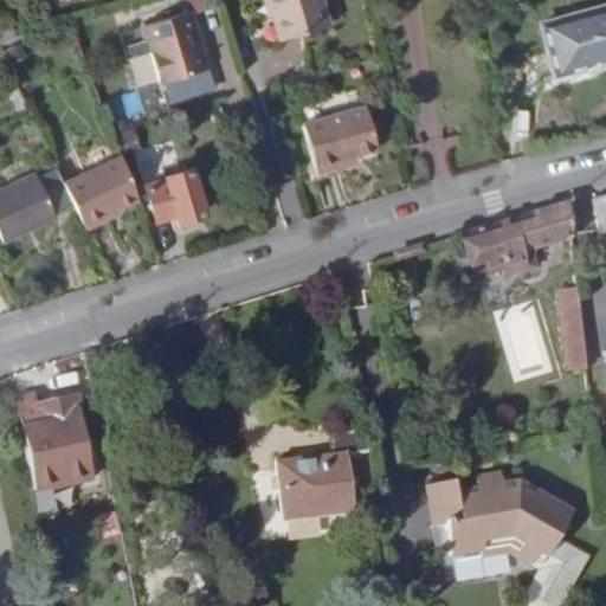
[(308,0),(255,0),(257,7),(265,33),(314,19),(308,0)]
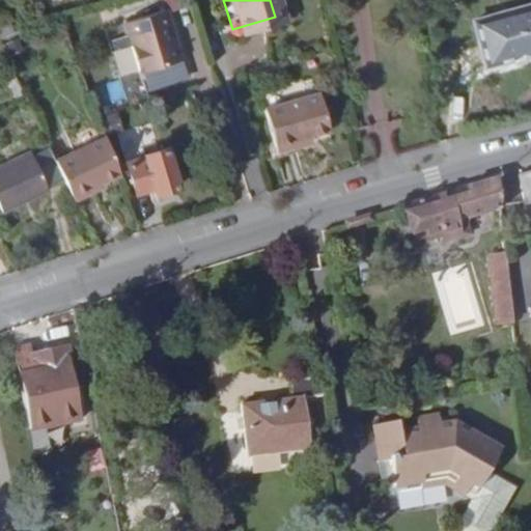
[(530,6),(472,24),(485,68),(530,54),(530,6)]
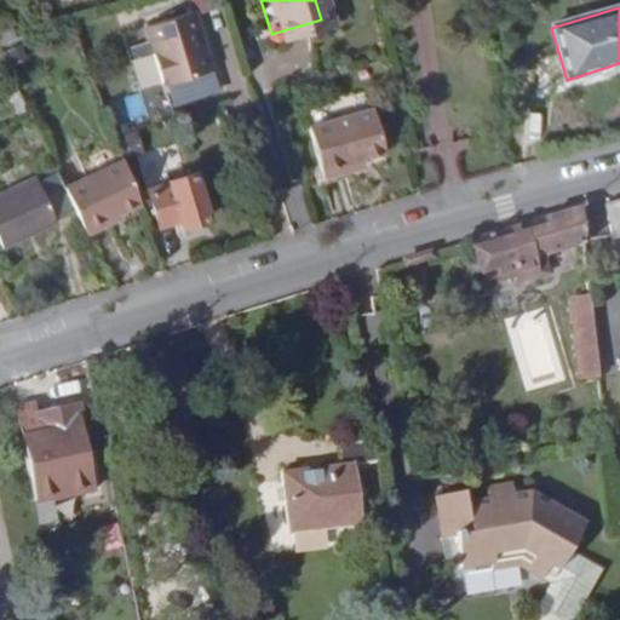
[(185,15),(136,30),(154,90),(205,74),(185,15)]
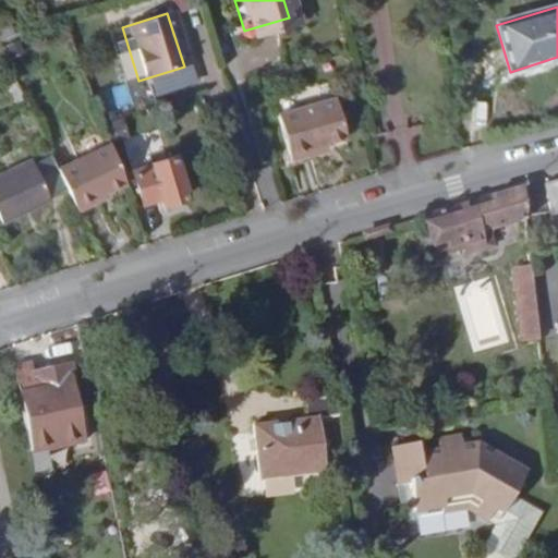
[(305,149),(322,143),(341,136),(329,100),(274,119),(288,162),(307,156),(305,149)]
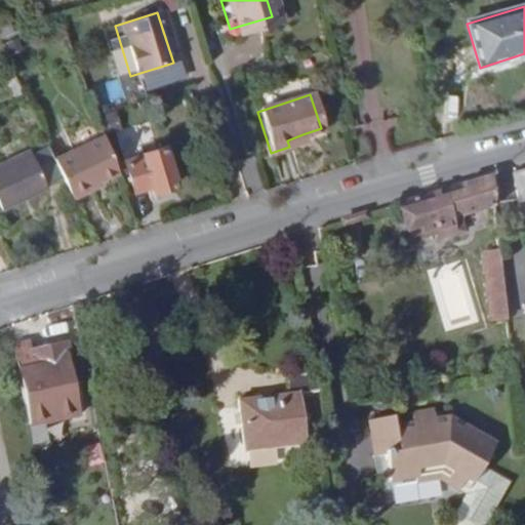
[(305,142),(303,134),(287,140),(289,147),(305,142)]
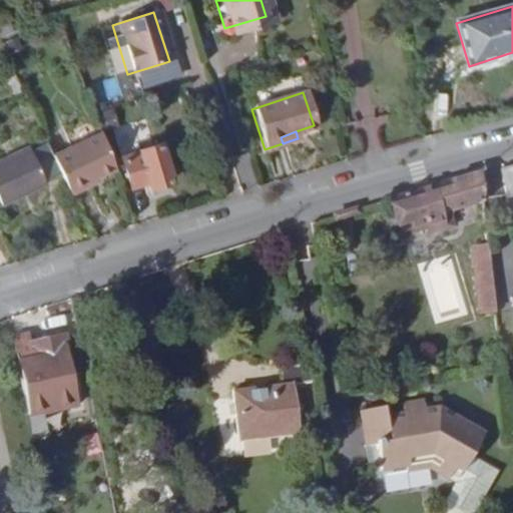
[(88,181),(111,170),(95,136),(51,156),(60,176),(69,195),(89,186),(88,181)]
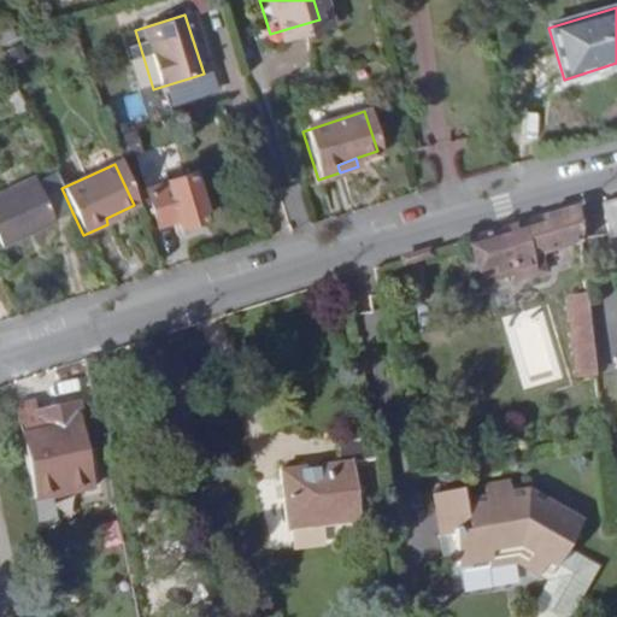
[(165,222),(181,218),(183,224),(206,217),(191,170),(168,177),(169,182),(154,187),(165,222)]
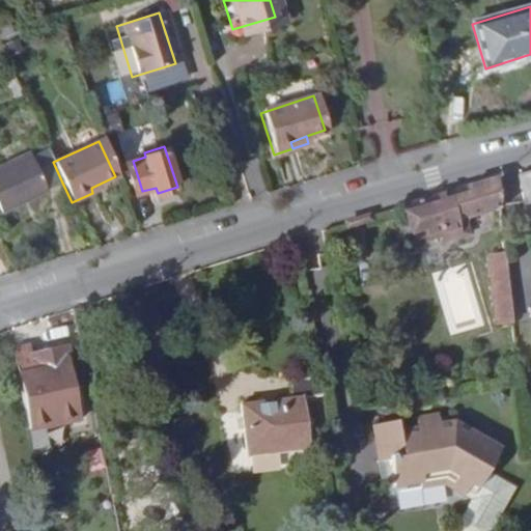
[(30,151),(0,166),(0,205),(3,212),(48,192),(47,189),(62,183),(53,162),(47,148),(31,156),(30,151)]
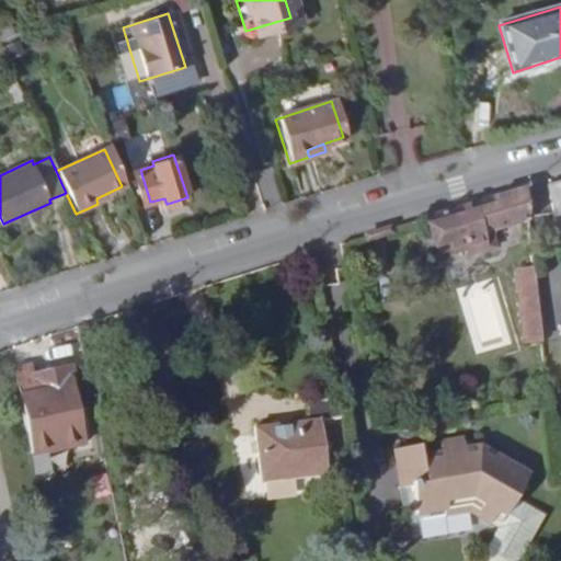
[(560,179),(546,183),(554,215),(560,213),(560,179)]
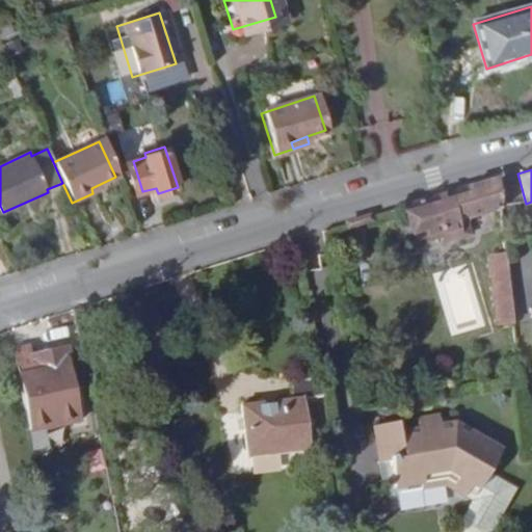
[(443,245),(466,238),(459,219),(467,216),(499,207),(496,179),(448,191),(404,205),(417,239),(439,232),(443,245)]
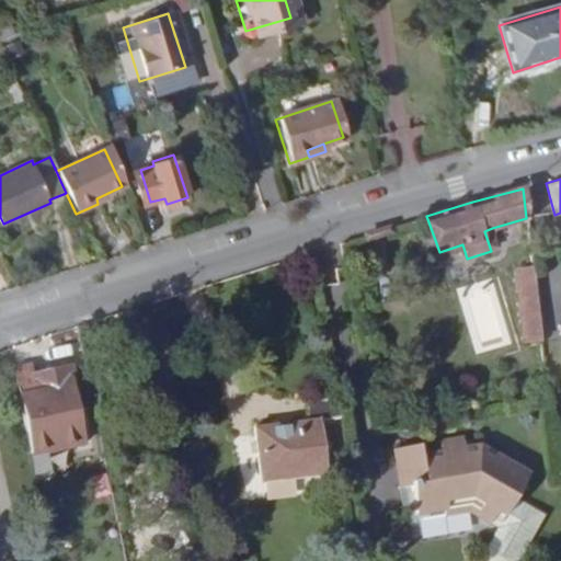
[(499,249),(492,228),(484,231),(491,251),(499,249)]
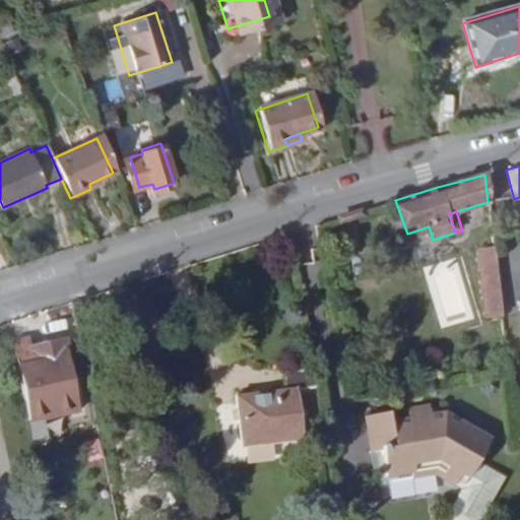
[(424,267),(440,325),(472,316),(456,258),(424,267)]
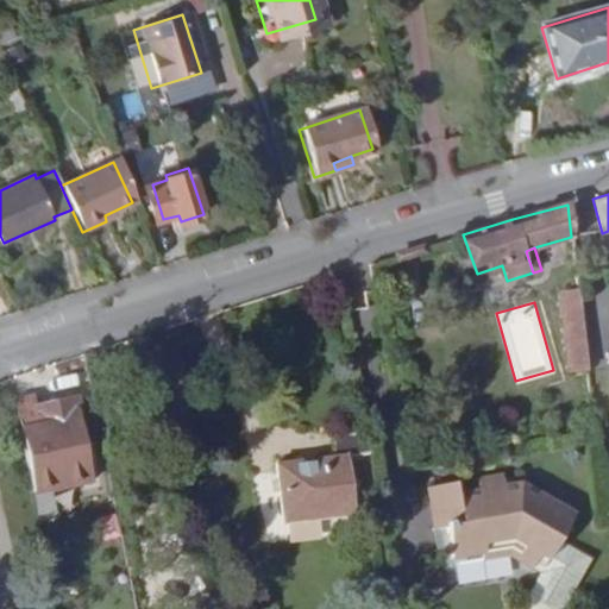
[(572,382),(588,381),(579,305),(564,307),(572,382)]
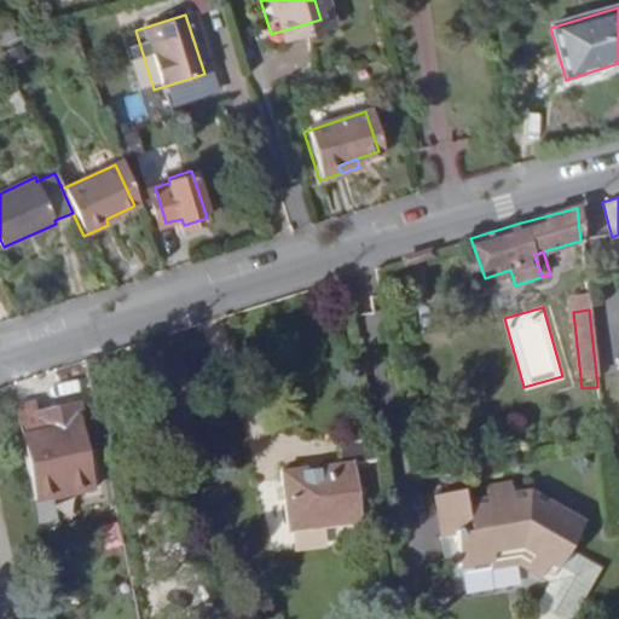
[(15,408),(27,461),(47,457),(47,455),(96,444),(88,410),(80,411),(79,403),(38,411),(35,403),(15,408)]
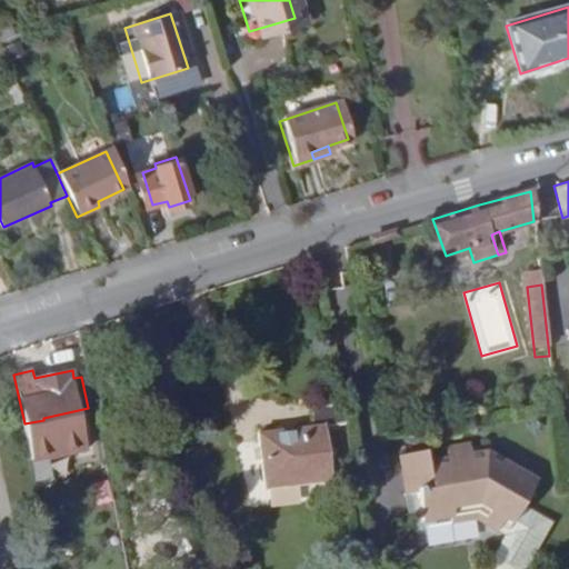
[(259,435),(265,481),(311,475),(312,485),(330,482),(323,427),(348,423),(345,402),(310,407),(312,428),(259,435)]
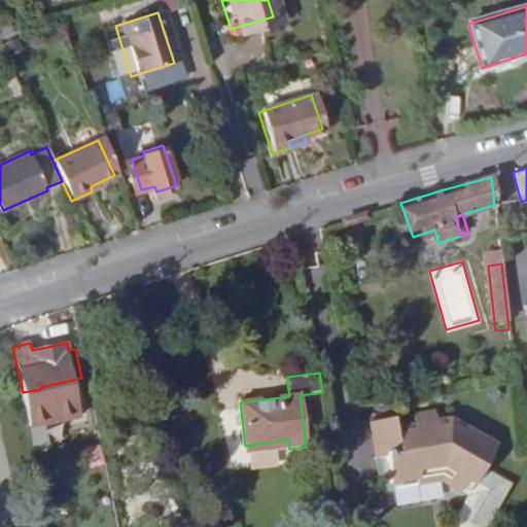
[(387,457),(391,486),(417,482),(418,487),(438,483),(459,495),(466,483),(473,487),(498,444),(451,417),(437,419),(435,412),(412,415),(414,425),(396,429),(394,418),(369,422),(375,458),(387,457)]
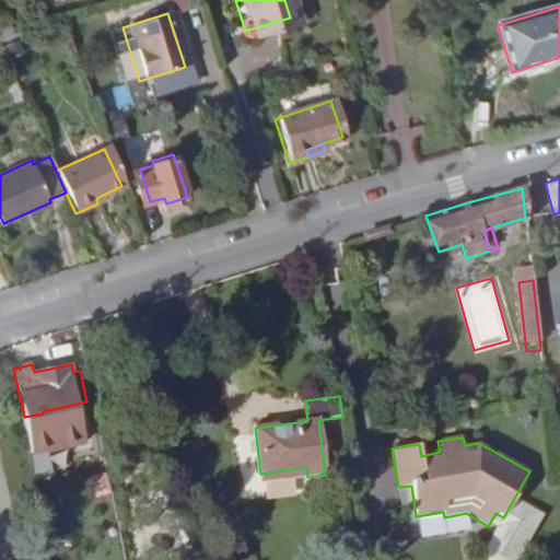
[(32,456),(36,475),(51,473),(47,453),(32,456)]
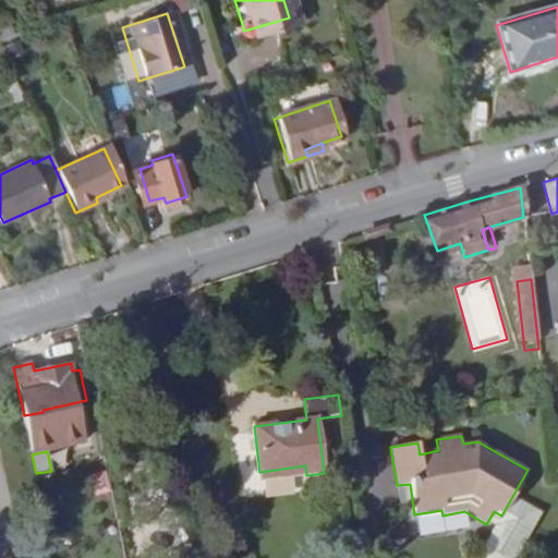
[(305,465),(259,472),(261,481),(306,475),(305,465)]
